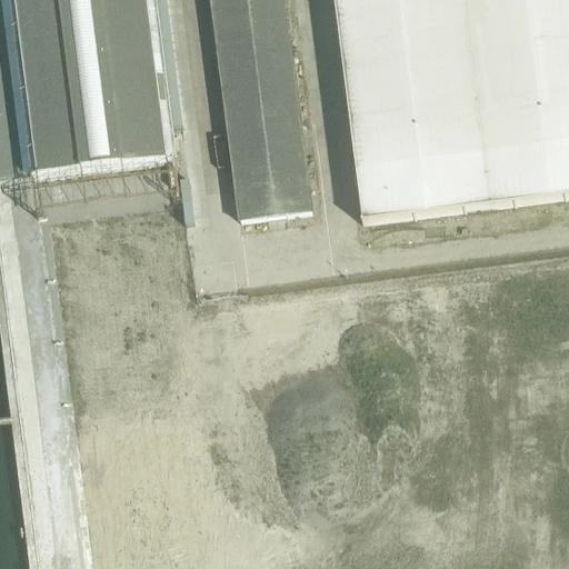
[(0,0),(0,189),(176,167),(155,0),(0,0)]
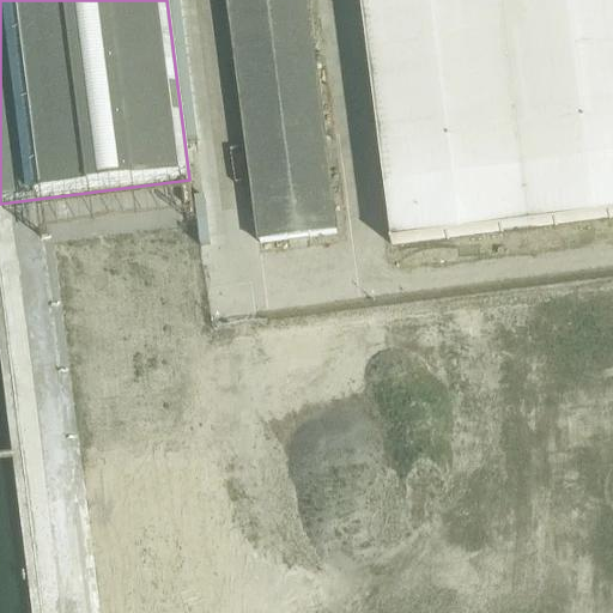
[(305,0),(230,0),(260,246),(338,236),(305,0)]
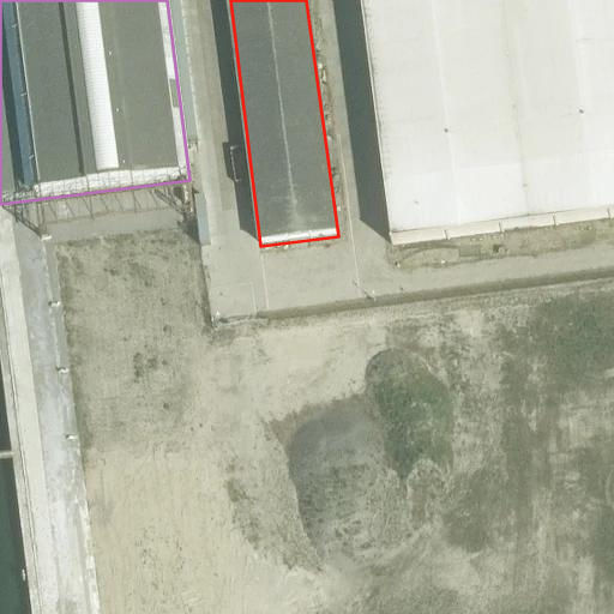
[(613,0),(360,0),(393,247),(613,218),(613,0)]
